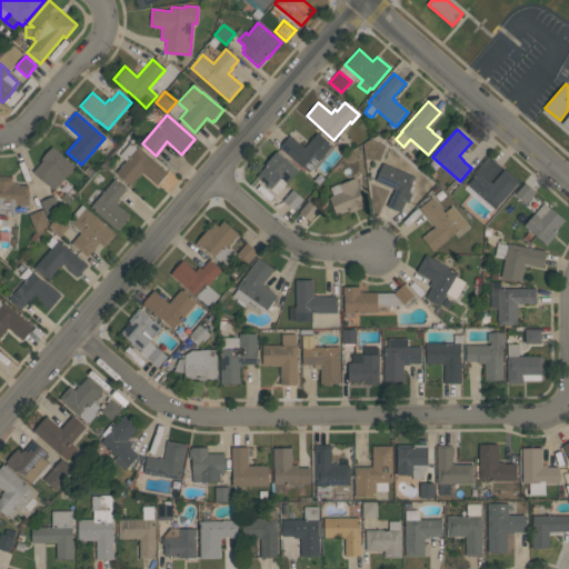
[(279,148),(290,135),(305,148),(318,132),(332,145),(309,172),(279,148)]
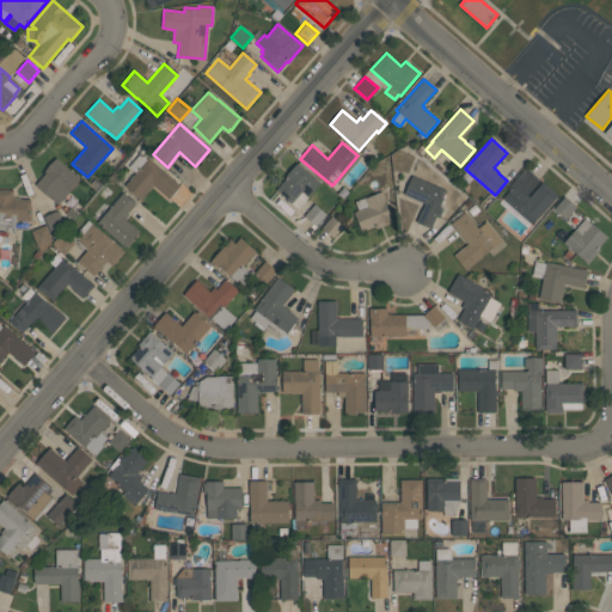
[(135,172),(128,166),(140,153),(147,159),(148,158),(179,185),(169,199),(153,185),(148,191),(147,190),(140,199),(124,185),(135,172)]
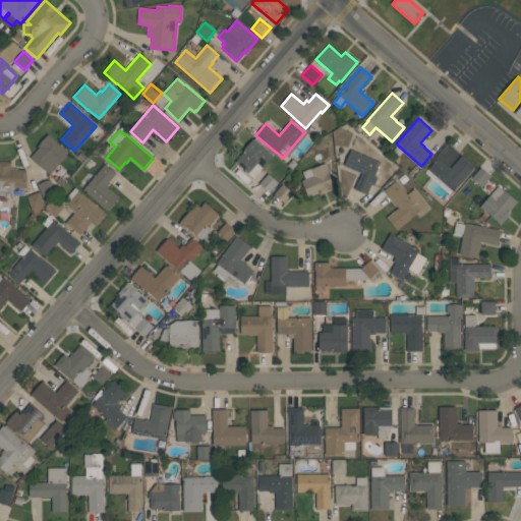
[(30,158),(39,148),(38,146),(48,134),(68,153),(49,174),(30,158)]
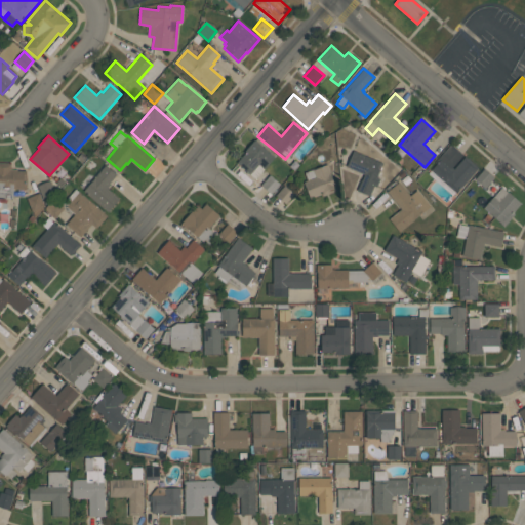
[(237,163),(245,153),(244,152),(254,139),(275,157),(265,169),(265,168),(255,178),(237,163)]
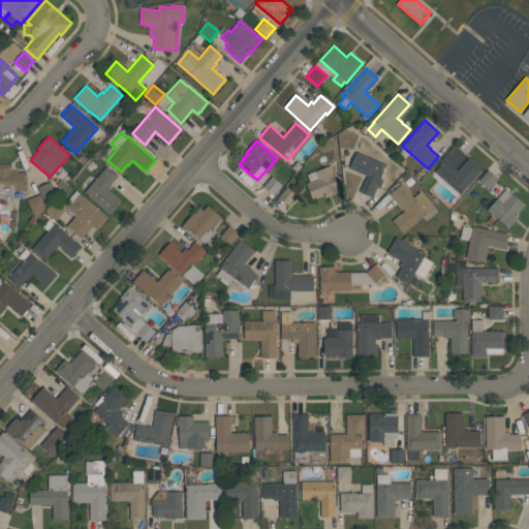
[(440,164),(438,162),(455,145),(483,168),(460,194),(434,172),(440,164)]
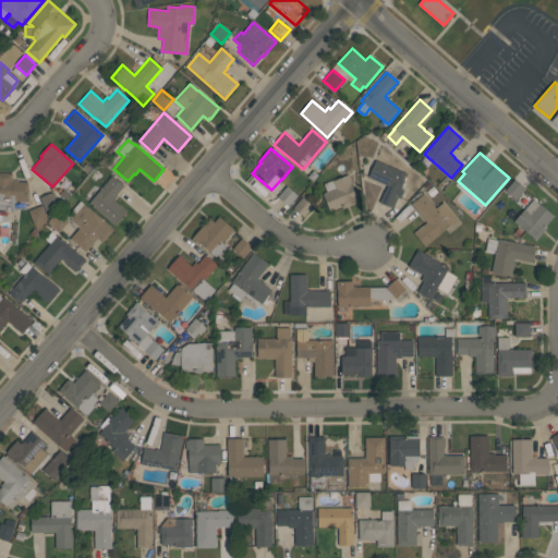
[(392,208),(379,202),(384,191),(385,191),(387,185),(368,177),(375,159),(408,173),(401,189),(404,190),(401,198),(398,197),(392,208)]
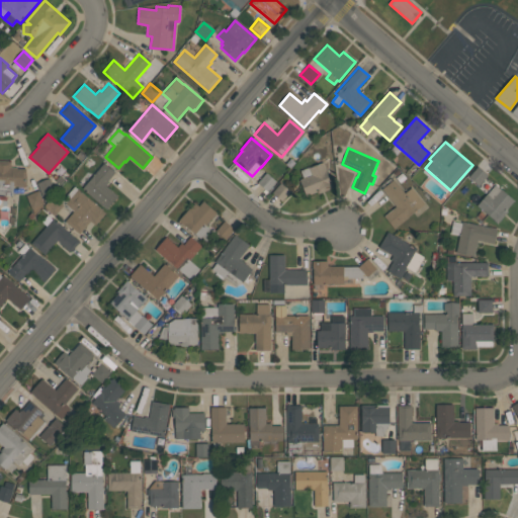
[(12,195),(0,194),(0,160),(9,160),(9,161),(11,161),(11,167),(17,167),(17,168),(27,169),(25,187),(13,186),(12,195)]
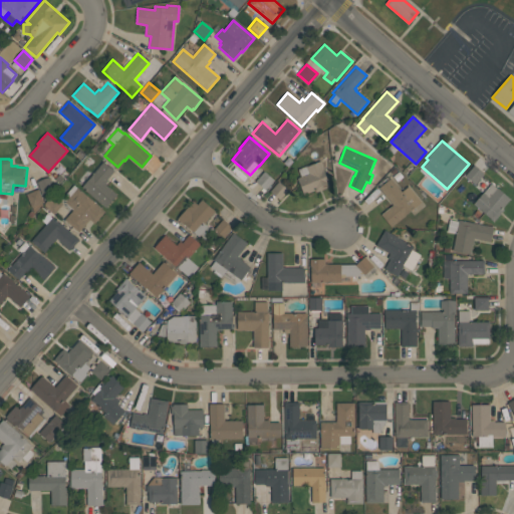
[(114,171),(107,179),(108,180),(104,184),(116,194),(105,207),(82,187),(92,174),(102,161),(114,171)]
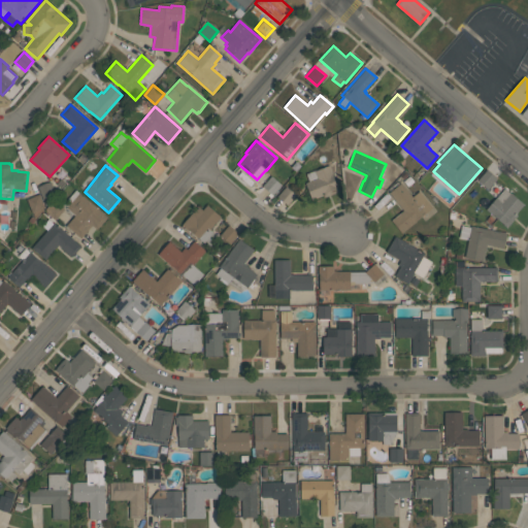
[(312,199),(305,183),(309,182),(306,173),(315,170),(315,171),(329,165),(338,187),(338,186),(340,190),(324,197),(324,195),(312,199)]
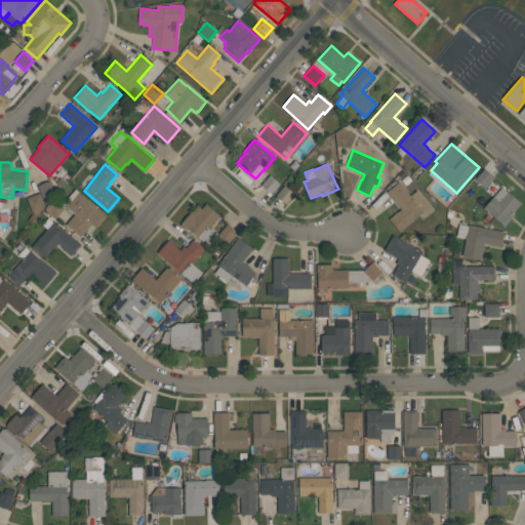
[(485,188),(475,178),(484,168),(494,177),(485,188)]
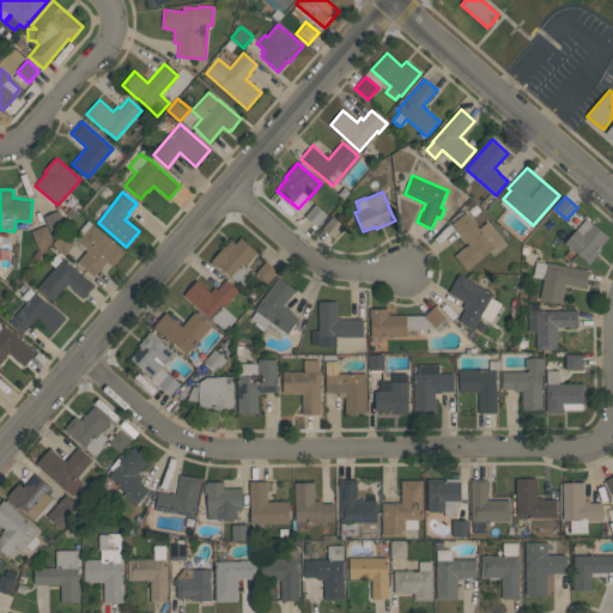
[(305,216),(315,204),(327,214),(316,226),(305,216)]
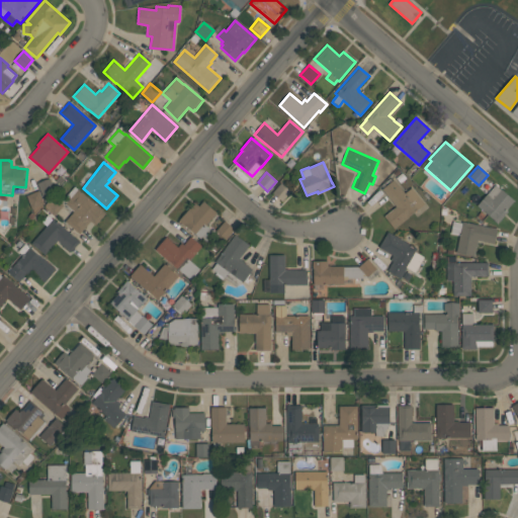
[(55,190),(44,195),(37,183),(49,177),(55,190)]
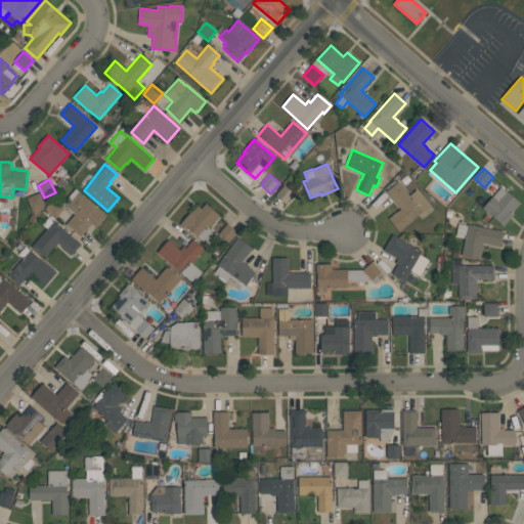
[(430,206),(399,231),(388,218),(400,209),(386,191),(398,181),(409,194),(417,189),(430,206)]
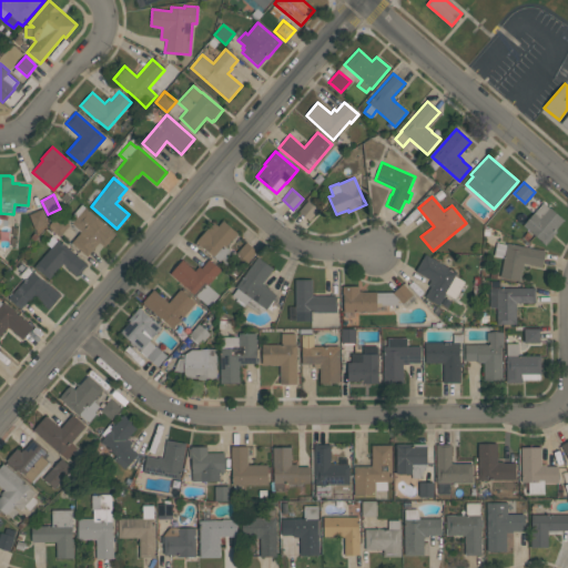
[(308,221),(298,211),(308,200),(320,210),(308,221)]
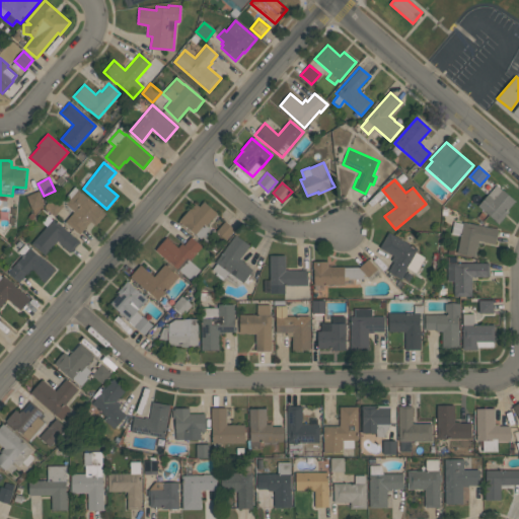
[(516,201),(507,210),(509,212),(498,224),(495,221),(495,220),(477,206),(488,195),(496,184),(502,190),(502,189),(516,201)]
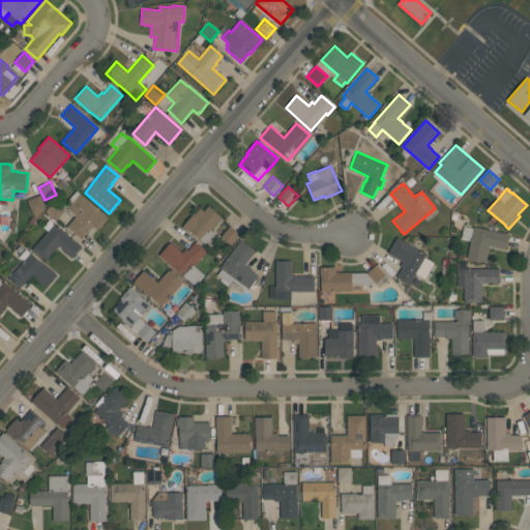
[(67,226),(77,215),(67,208),(68,207),(64,204),(76,190),(80,194),(80,193),(108,218),(97,230),(92,226),(81,238),(67,226)]
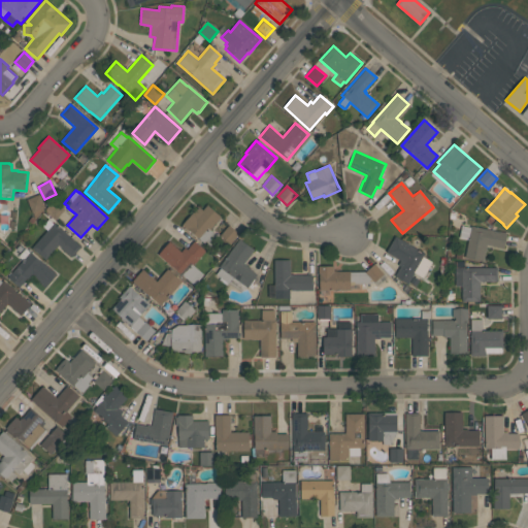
[(44,207),(35,219),(27,199),(39,194),(44,207)]
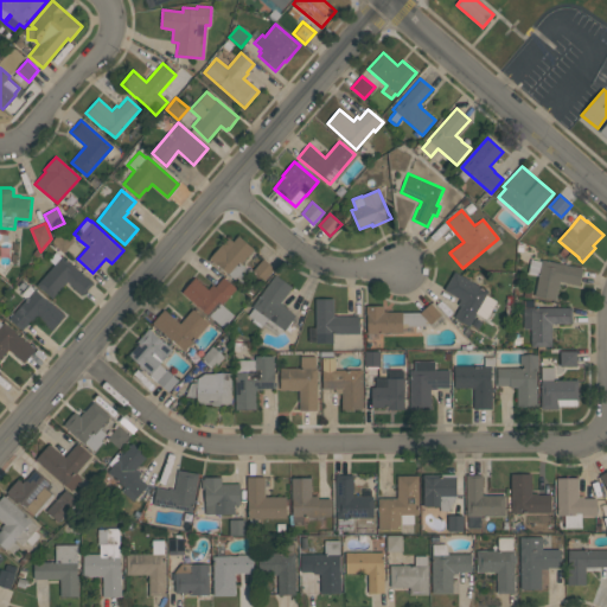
[(52,241),(63,229),(75,240),(64,251),(52,241)]
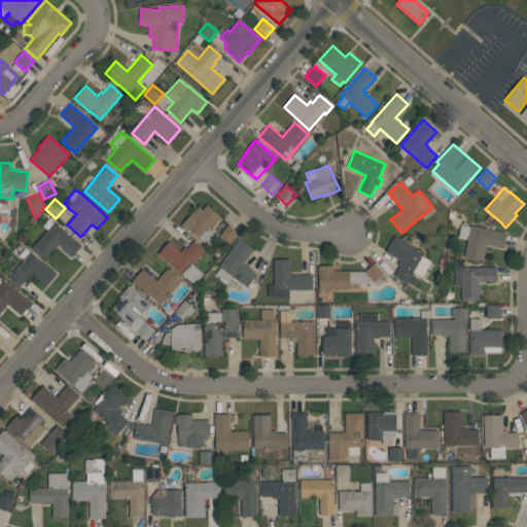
[(220,216),(210,229),(217,236),(208,246),(188,229),(187,230),(181,224),(198,206),(202,210),(207,204),(220,216)]
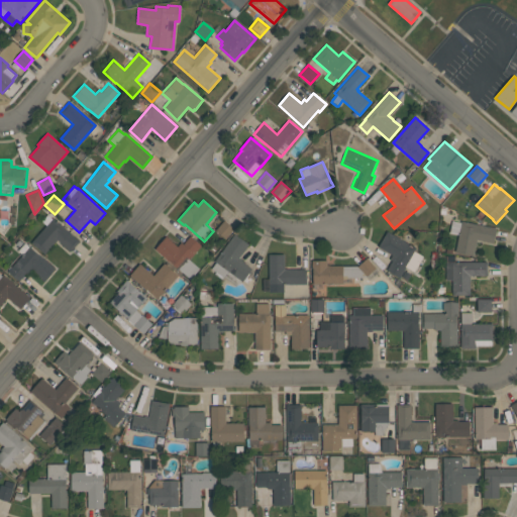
[(31,242),(46,225),(41,221),(47,214),(52,218),(53,217),(79,241),(71,250),(58,239),(44,253),(31,242)]
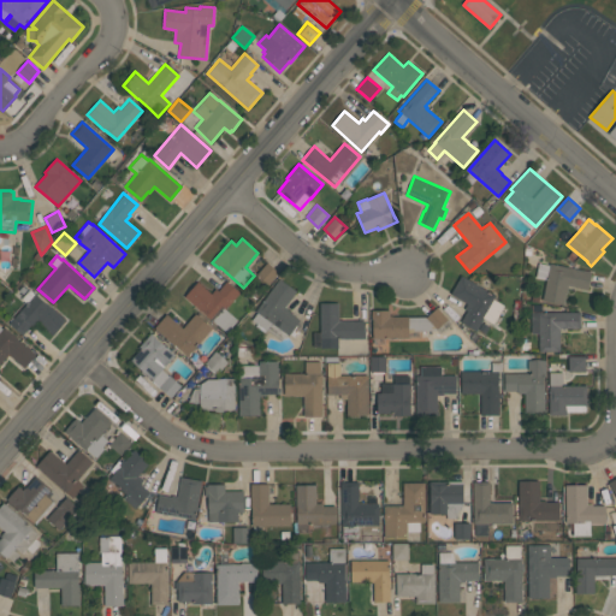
[(267,262),(279,273),(268,284),(256,273),(267,262)]
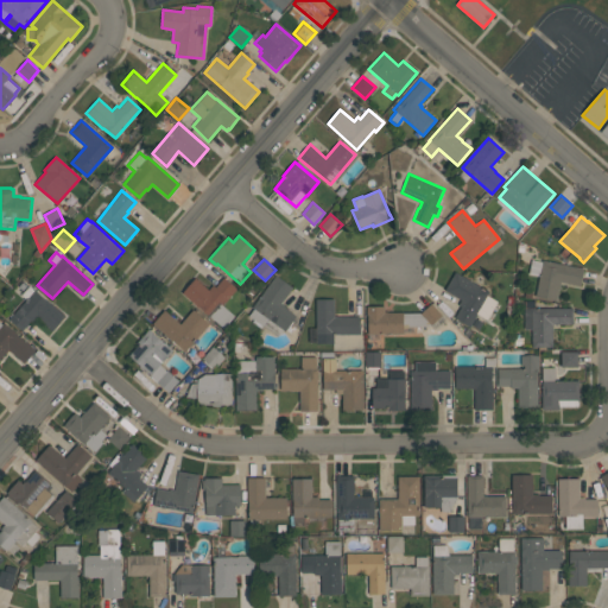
[(584,267),(581,286),(561,282),(559,290),(558,290),(556,301),(534,296),(539,276),(529,274),(531,259),(542,261),(542,260),(584,267)]
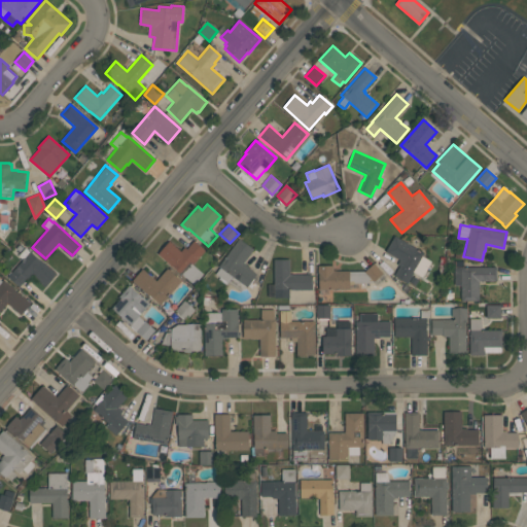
[(408,283),(393,276),(399,266),(397,264),(399,259),(385,251),(394,236),(423,252),(422,255),(431,261),(422,277),(414,272),(408,283)]
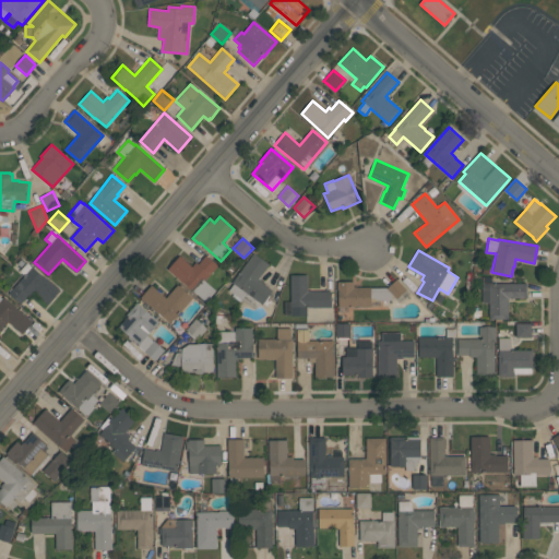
[(270,264),(259,278),(263,283),(262,283),(272,290),(262,305),(260,304),(256,310),(228,290),(233,284),(232,283),(253,252),(270,264)]
